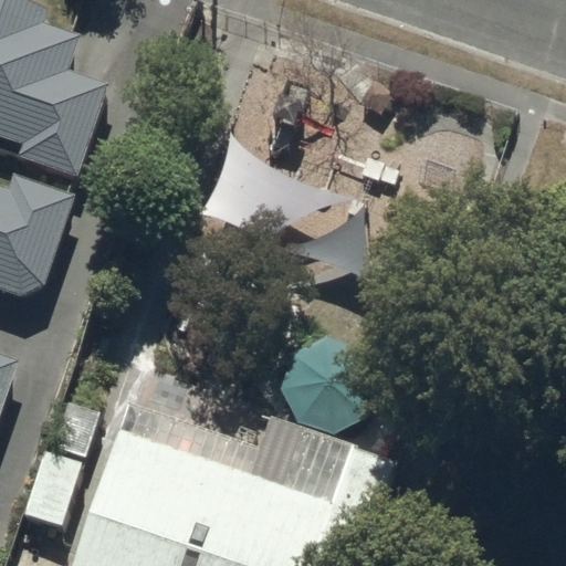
[(112,82),(71,69),(83,34),(46,22),(51,8),(27,0),(0,0),(0,134),(25,144),(22,156),(80,176),(112,82)]
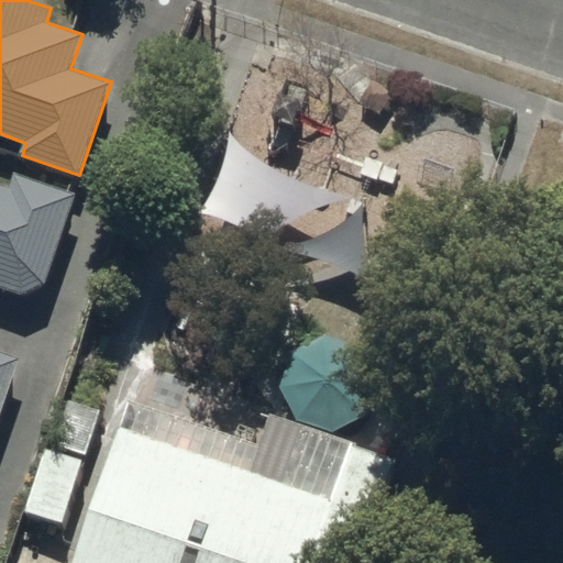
[(0,287),(23,295),(44,283),(76,194),(14,175),(10,188),(0,185),(0,287)]
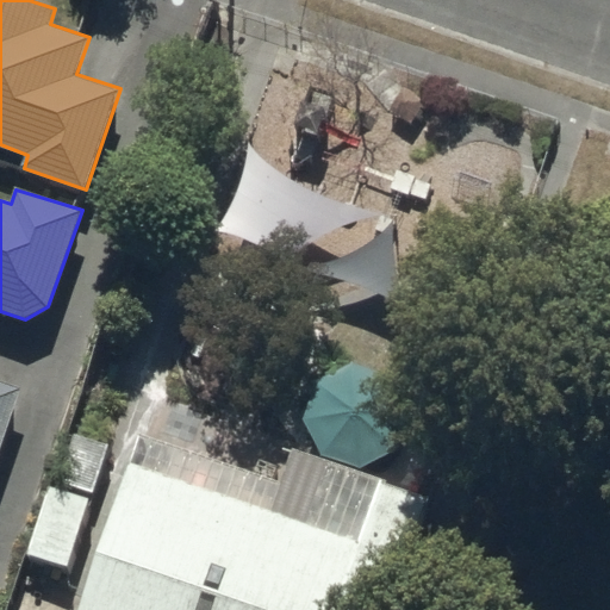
[(0,453),(23,390),(0,380),(0,453)]
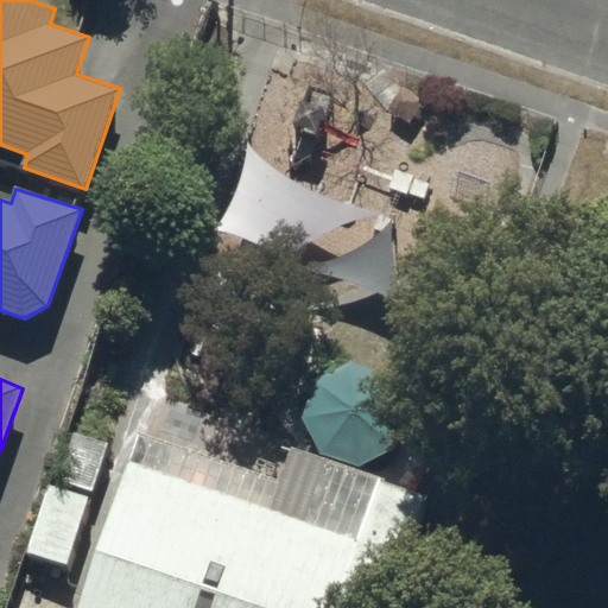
[(106,441),(71,431),(59,477),(94,487),(106,441)]
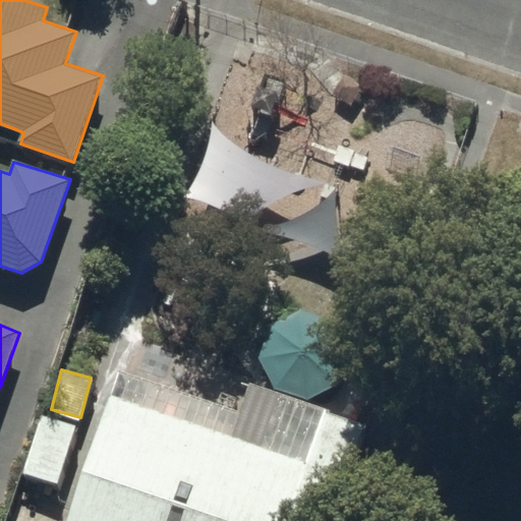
[(121,369),(68,520),(338,520),(372,424),(250,383),(240,410),(121,369)]
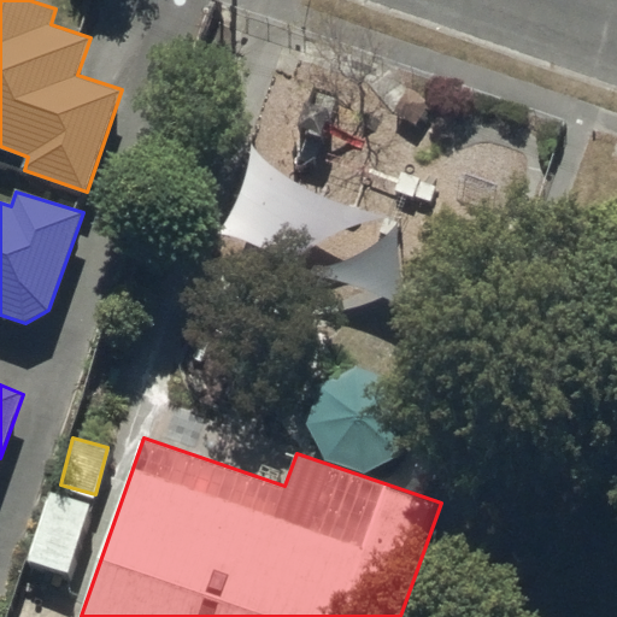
[(66,576),(90,505),(50,492),(25,563),(66,576)]
